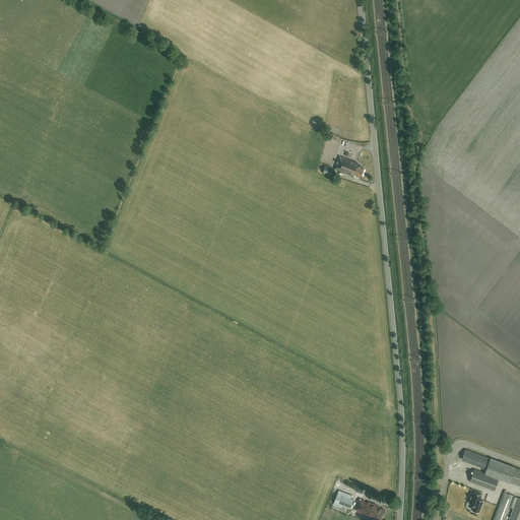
[(361,176),(364,168),(356,165),(358,163),(339,156),(334,169),(349,175),(350,173),(361,176)]
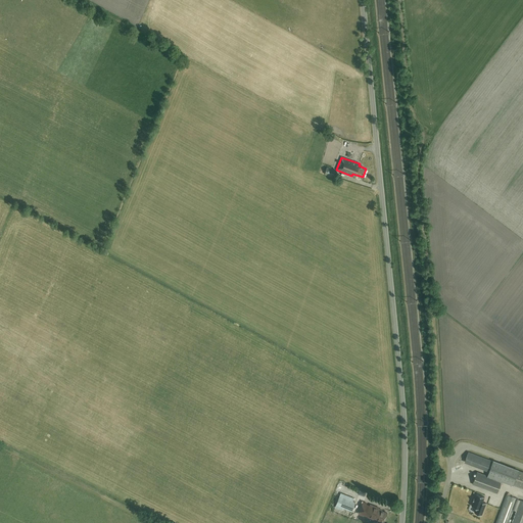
[(333,177),(335,170),(327,168),(325,175),(333,177)]
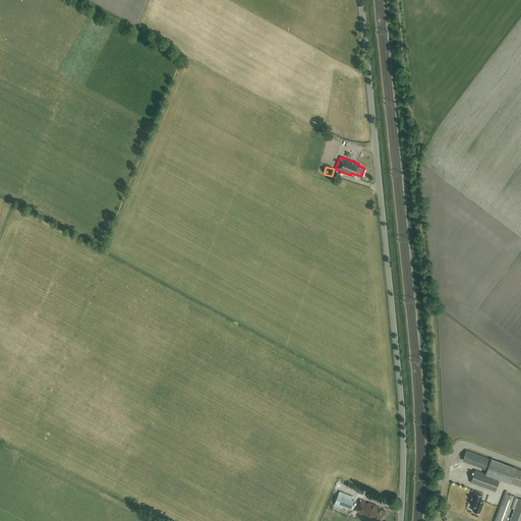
[(490,460),(466,450),(463,460),(487,469),(490,460)]
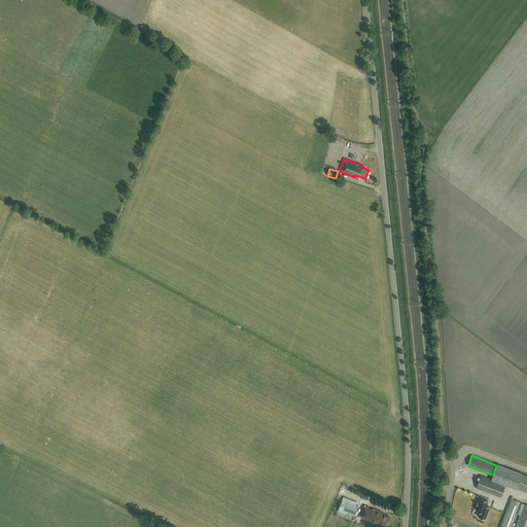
[(493,475),(492,480),(505,485),(517,489),(522,473),(522,471),(497,462),(496,465),(493,475)]
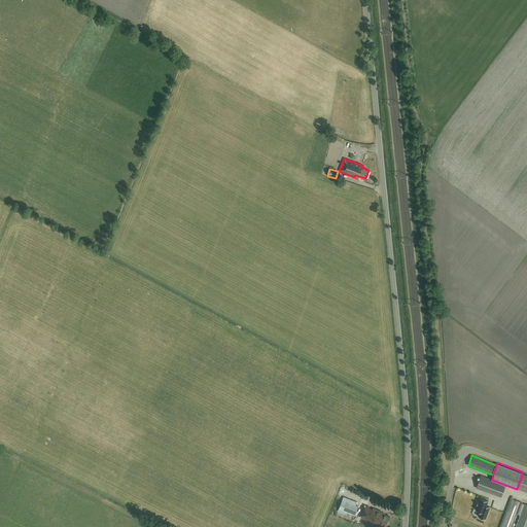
[(526,475),(522,473),(517,489),(526,492),(526,475)]
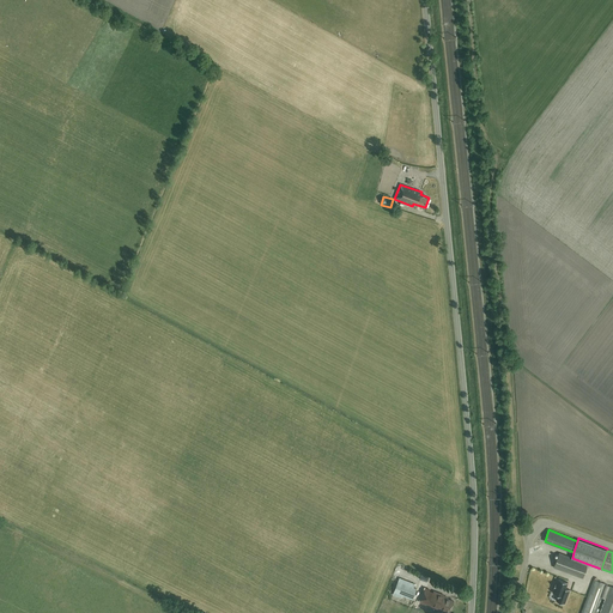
[(582,578),(588,564),(572,558),(559,553),(553,568),(582,578)]
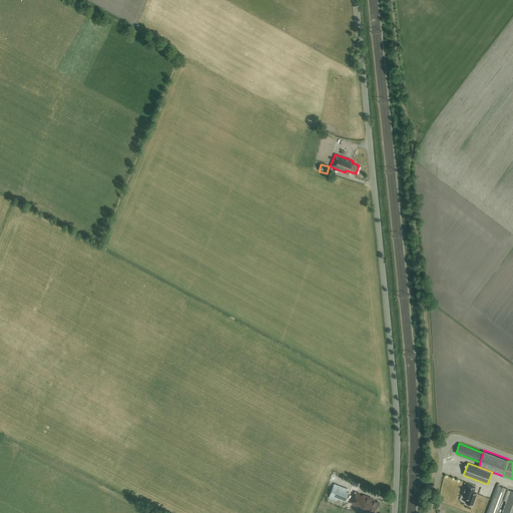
[(345,501),(349,493),(346,492),(347,489),(334,484),(330,496),(345,501)]
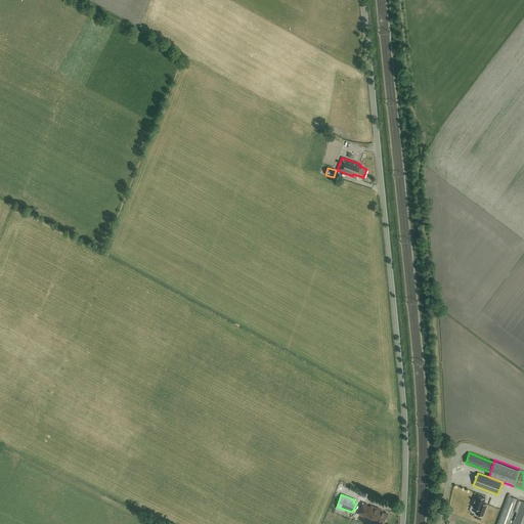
[(477,494),(476,498),(475,498),(473,503),(474,503),(473,507),(477,509),(475,514),(482,516),(487,505),(483,503),(485,498),(477,494)]
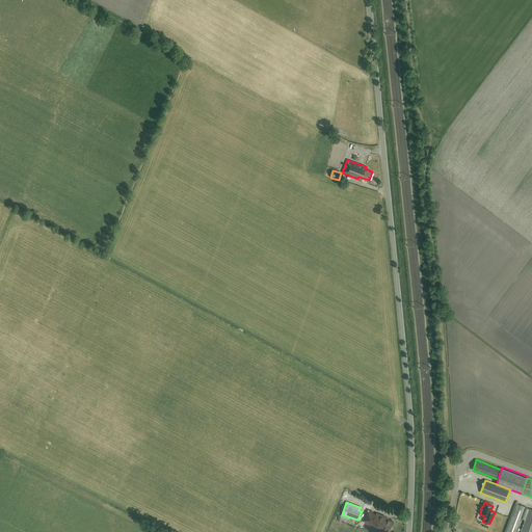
[(515,531),(526,507),(515,503),(504,531),(515,531)]
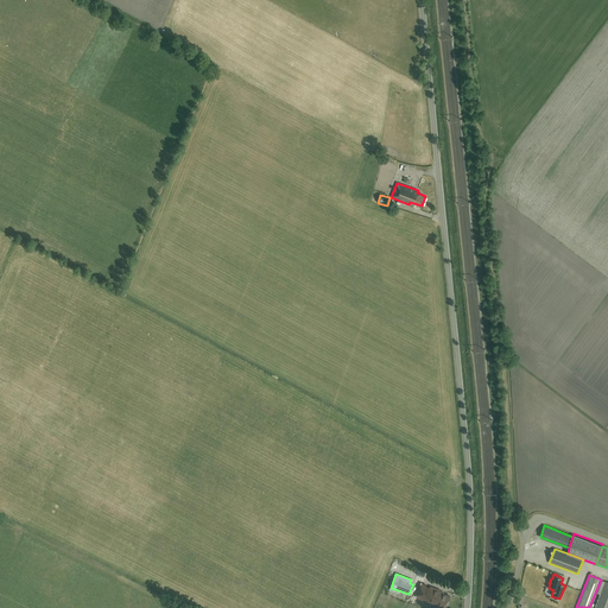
[(607,607),(607,582),(605,582),(595,607),(607,607)]
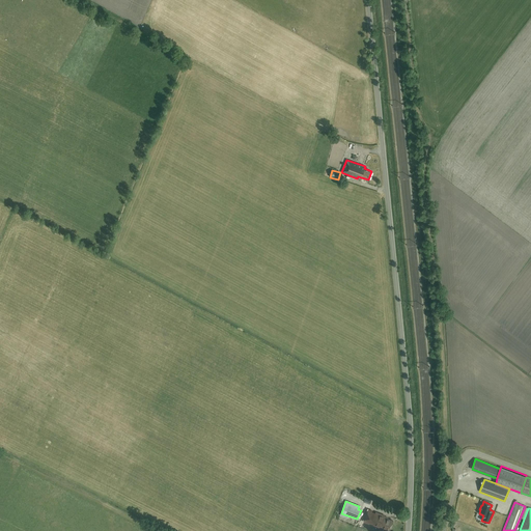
[(374,513),(371,512),(372,510),(368,509),(363,522),(370,525),(370,526),(382,530),(384,530),(385,528),(389,530),(393,521),(387,519),(388,518),(384,516),(385,514),(375,511),(374,513)]
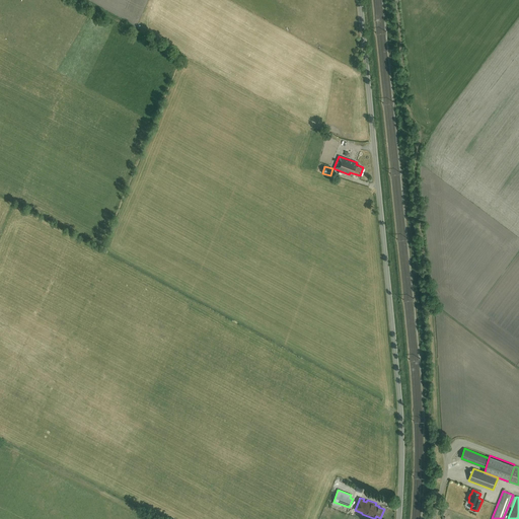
All buildings are outlined.
